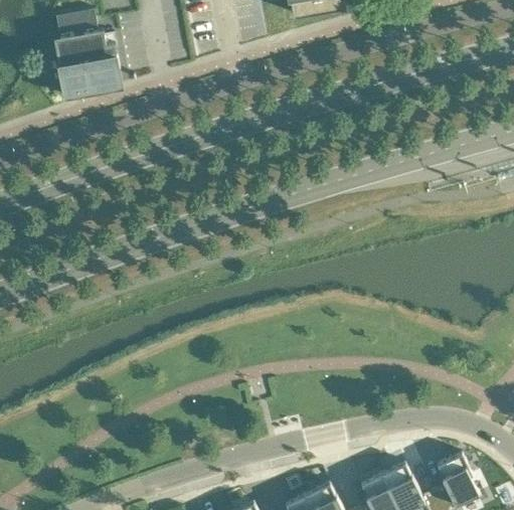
[(343,0),(289,0),(293,17),(345,8),(343,0)]
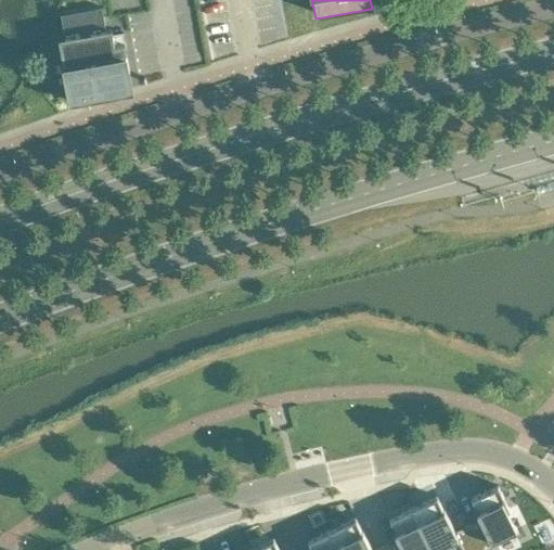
[(127,79),(128,79),(123,50),(124,50),(124,48),(114,50),(112,39),(111,34),(104,35),(100,12),(60,20),(64,42),(58,43),(59,49),(68,100),(69,106),(75,105),(116,98),(121,97),(120,91),(121,91),(119,79),(127,78),(127,79)]
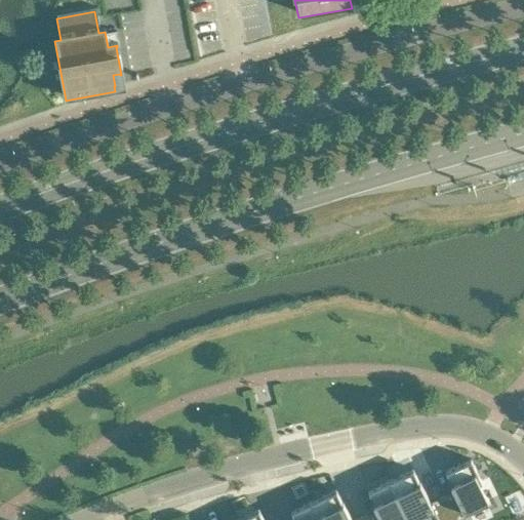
[(453,495),(441,502),(449,519),(466,519),(465,516),(487,506),(479,487),(481,486),(470,464),(444,475),(450,487),(449,488),(453,495)]
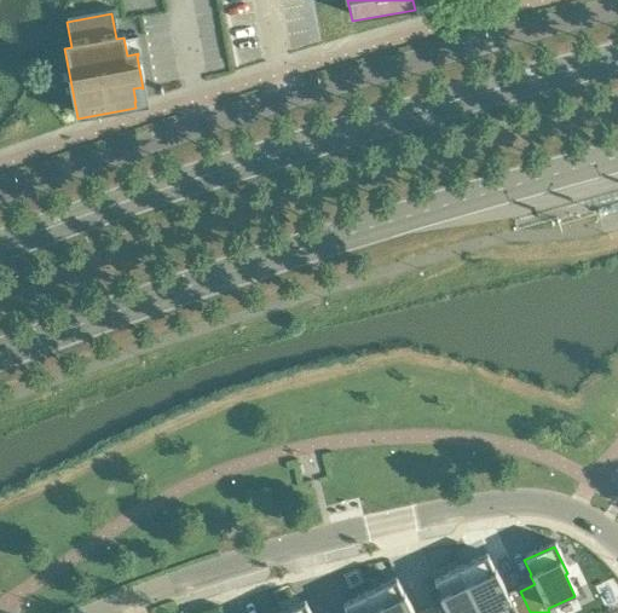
[(486,559),(460,571),(479,612),(497,612),(508,607),(510,612),(530,612),(520,591),(506,597),(494,573),(486,559)]
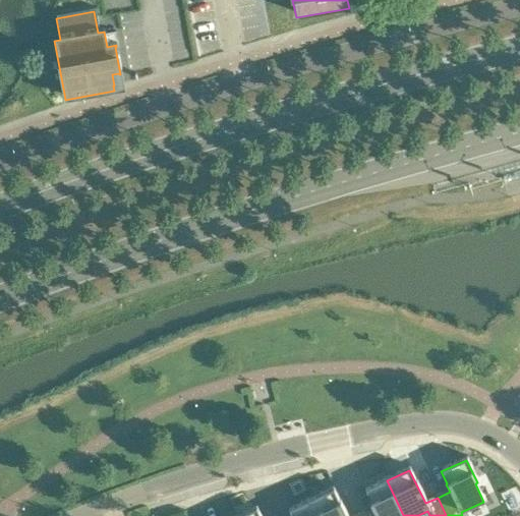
[(372,511),(365,515),(403,515),(387,480),(364,492),(370,504),(369,504),(372,511)]
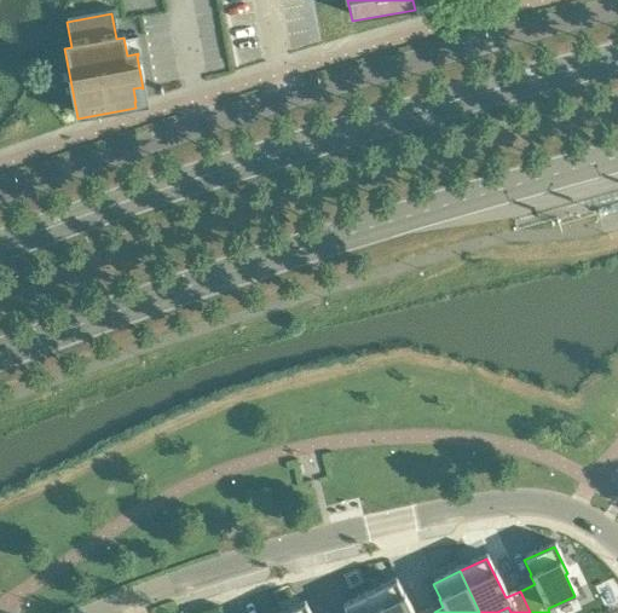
[(396,583),(369,595),(377,612),(410,612),(403,597),(396,583)]
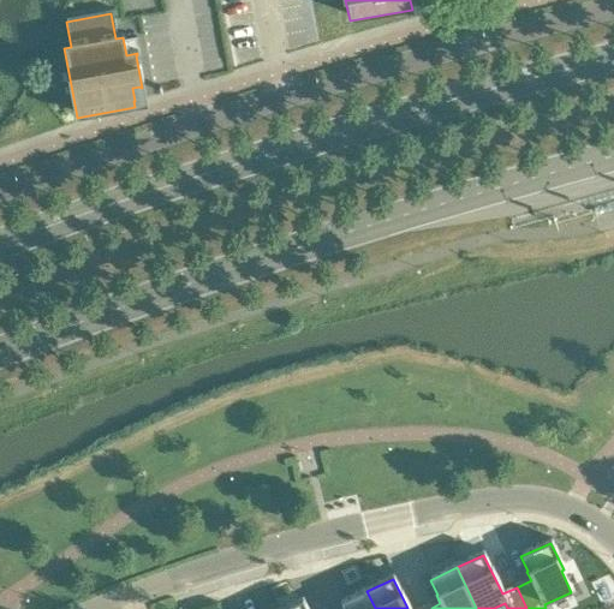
[(375,608),(367,591),(340,604),(341,608),(375,608)]
